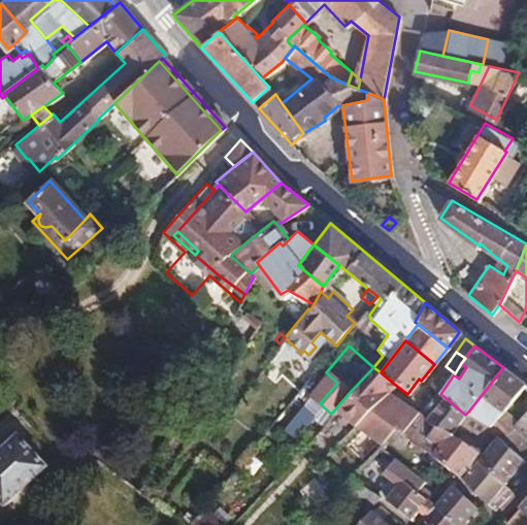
[(454,374),(455,373),(446,366),(445,365),(431,385),(440,394),(454,374)]
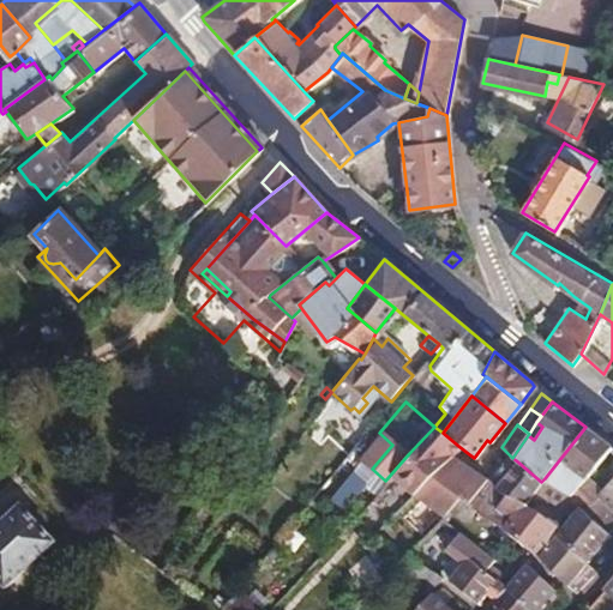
[(450,454),(458,446),(443,433),(434,427),(409,453),(416,459),(413,464),(432,477),(454,457),(450,454)]
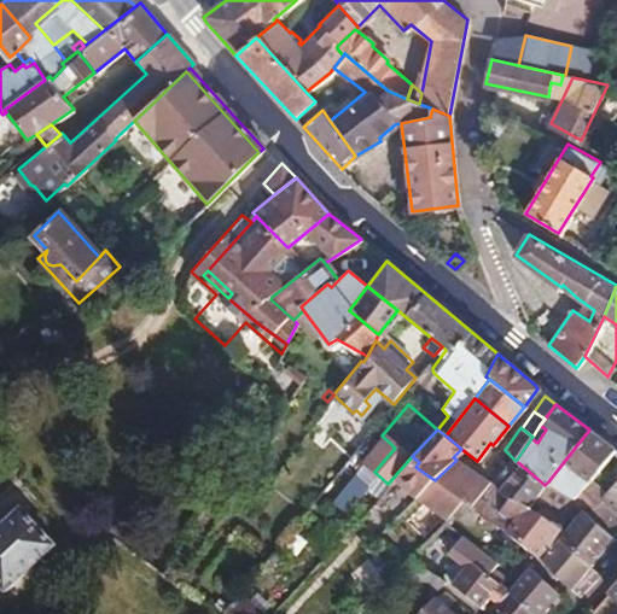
[(615,449),(589,430),(548,481),(572,498),(615,449)]
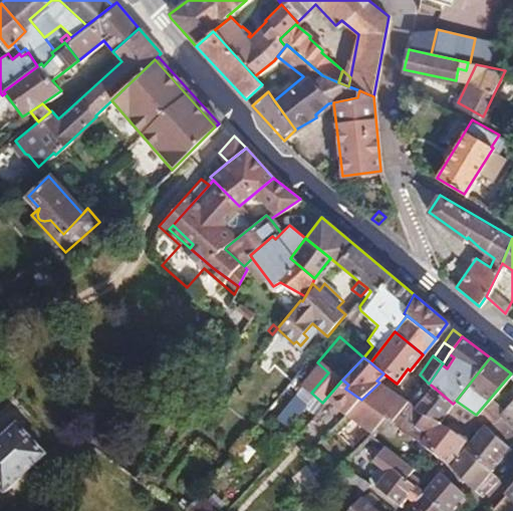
[(443,416),(453,404),(432,386),(416,408),(379,382),(361,400),(348,413),(372,432),(374,430),(388,417),(409,433),(420,442),(436,420),(439,421),(443,416)]
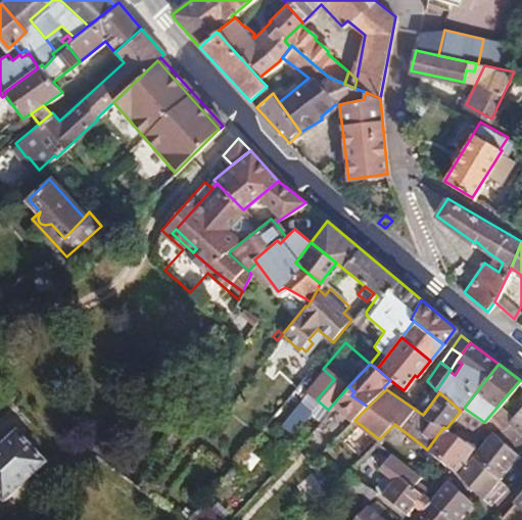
[(297,396),(288,424),(304,429),(314,402),(297,396)]
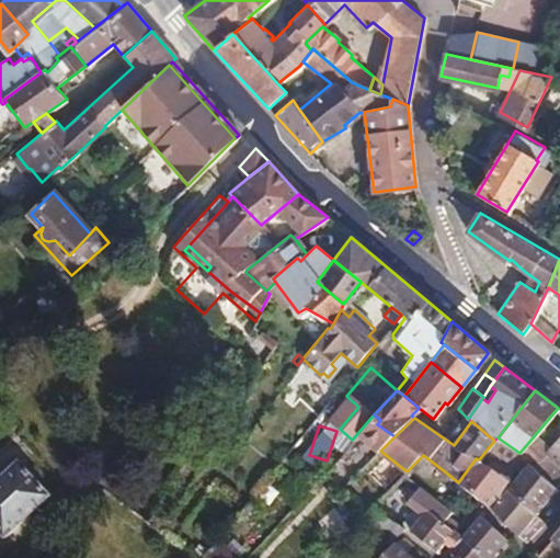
[(559,435),(532,466),(551,484),(556,478),(552,475),(559,465),(559,435)]
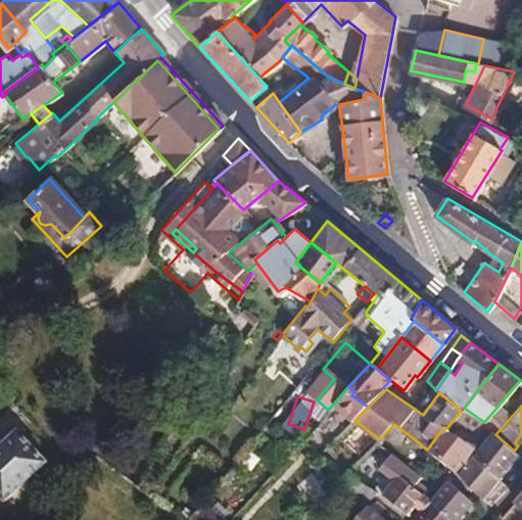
[(457,428),(451,423),(446,428),(453,433),(457,428)]
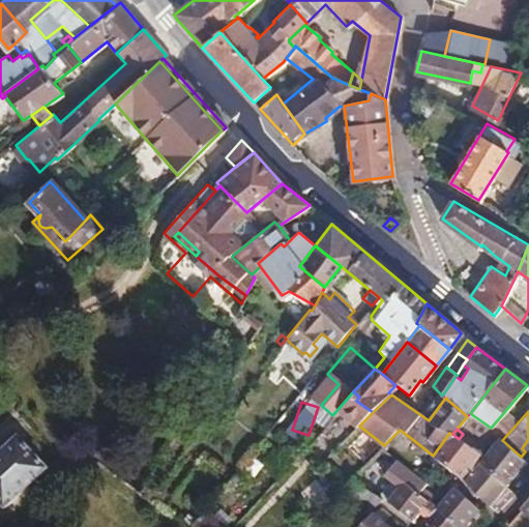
[(412,459),(421,446),(400,430),(386,443),(412,459)]
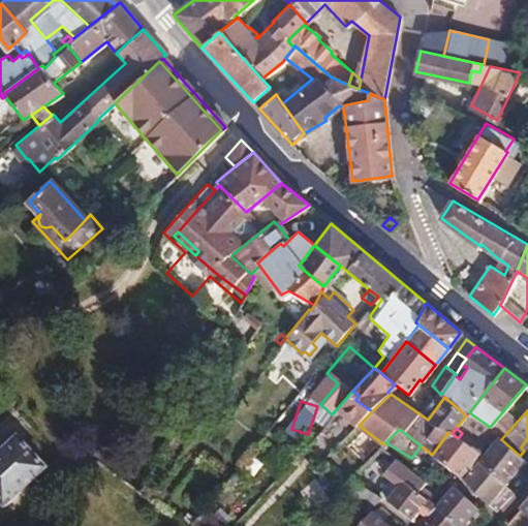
[(480,460),(484,457),(458,438),(452,433),(448,432),(432,455),(465,480),(480,460)]
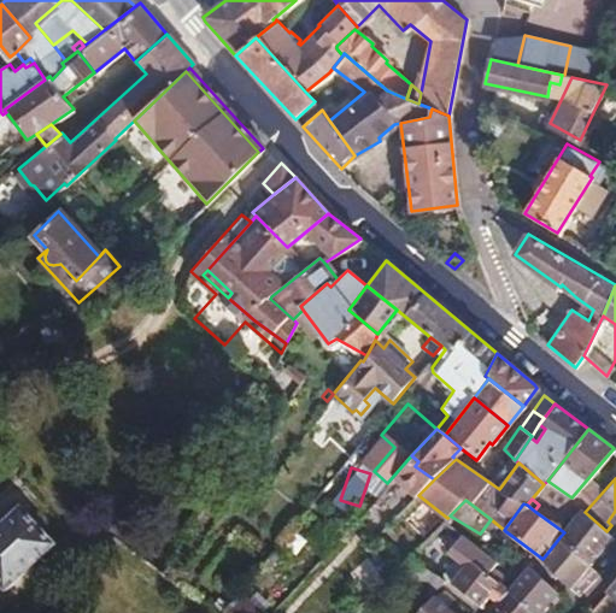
[(0,584),(3,588),(51,544),(19,507),(0,524),(0,584)]
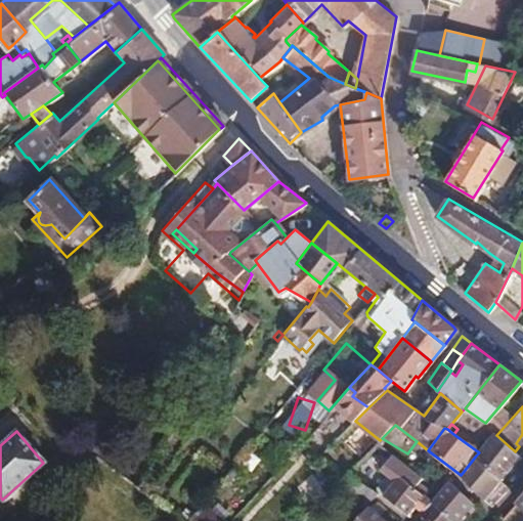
[(515,451),(496,435),(494,433),(479,452),(476,456),(500,478),(519,456),(515,451)]
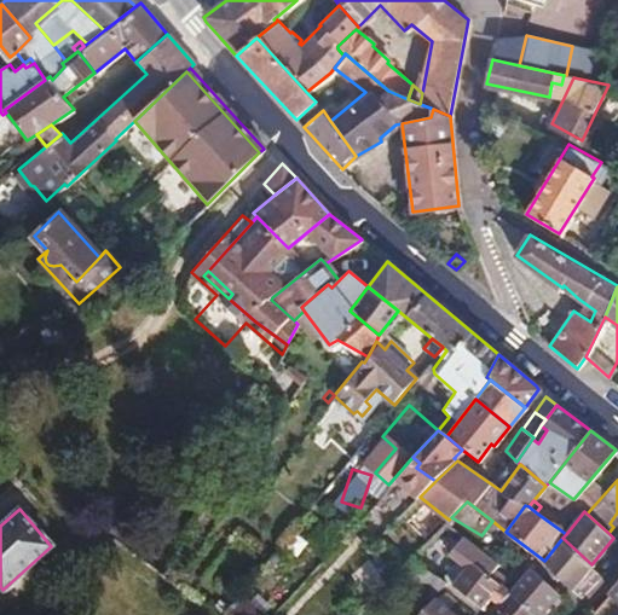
[(500,585),(506,578),(495,567),(498,562),(467,537),(451,555),(458,560),(463,555),(500,585)]
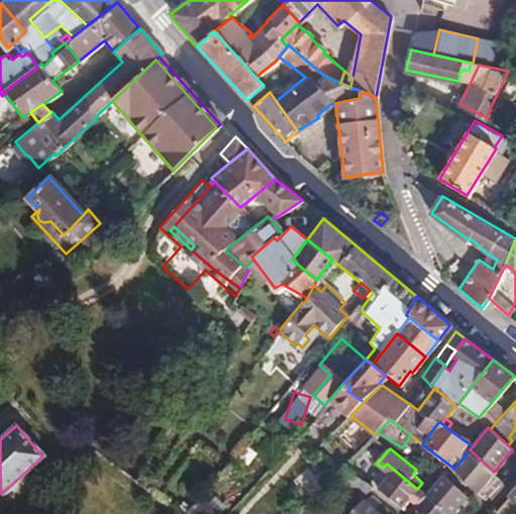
[(494,472),(470,449),(454,469),(478,492),(494,472)]
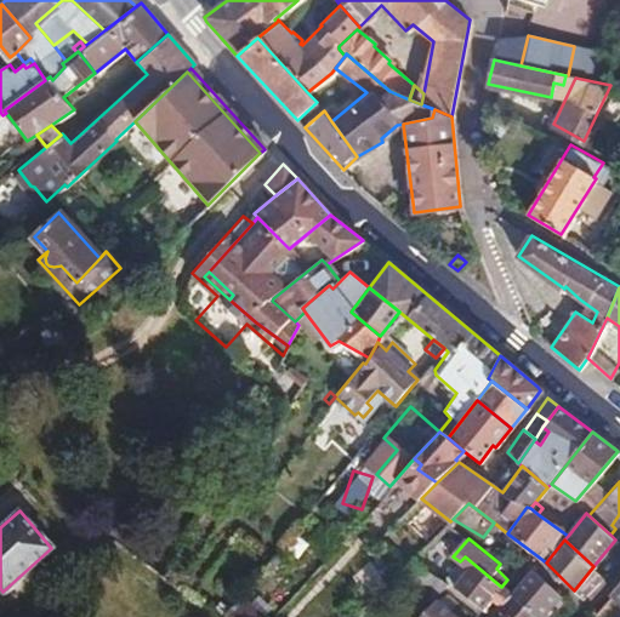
[(482,609),(501,587),(465,556),(460,561),(443,580),(449,583),(482,609)]
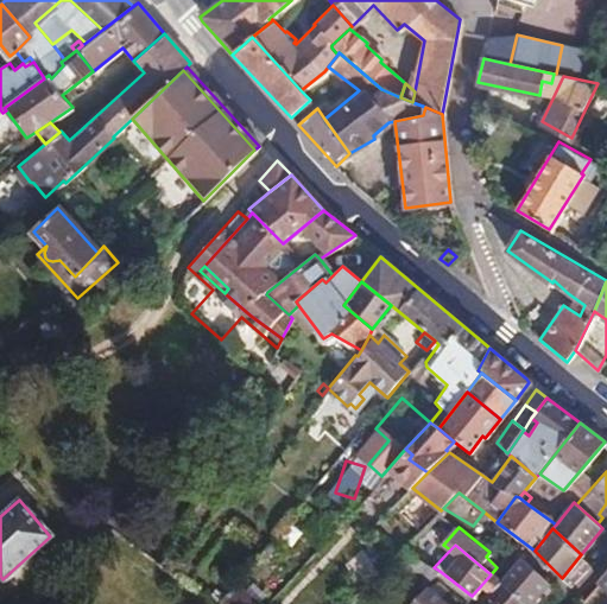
[(404,546),(389,561),(397,568),(416,585),(440,571),(434,567),(404,546)]
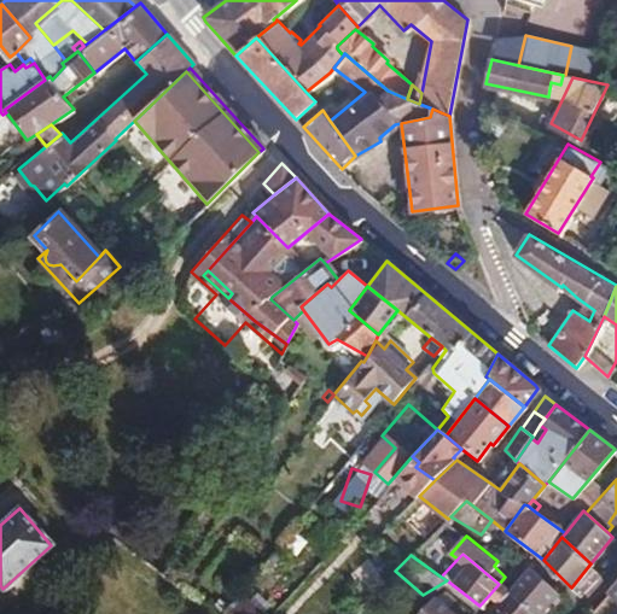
[(174,582),(184,566),(170,556),(159,572),(174,582)]
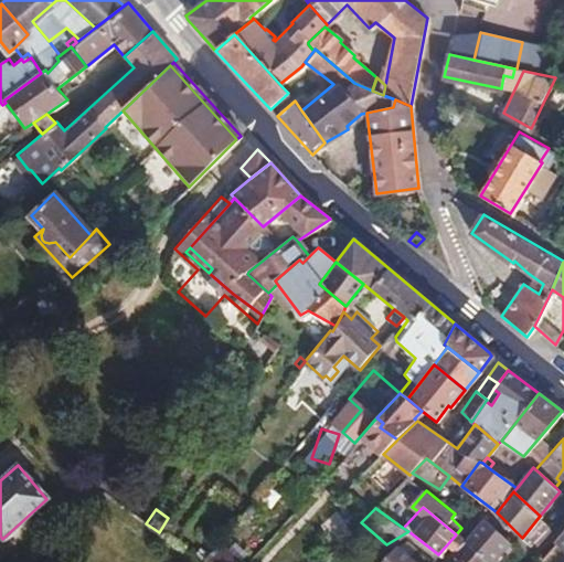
[(549,525),(540,516),(522,538),(530,545),(549,525)]
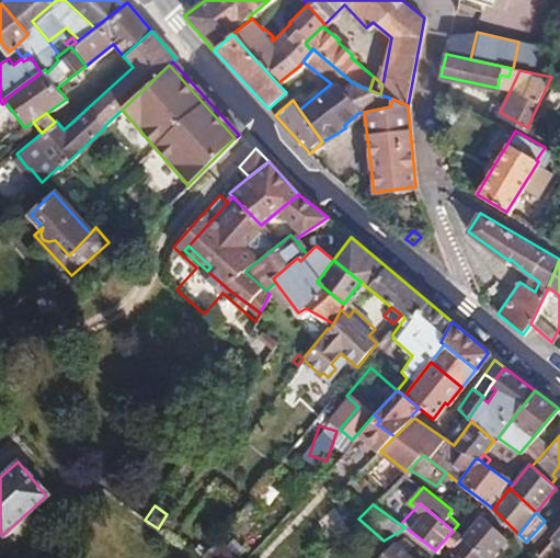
[(461,537),(483,557),(489,557),(496,549),(506,538),(481,515),(461,537)]
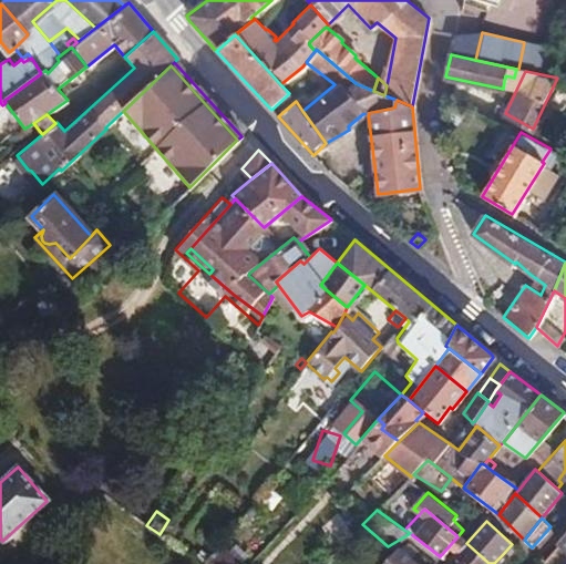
[(362,524),(358,529),(366,535),(370,531),(362,524)]
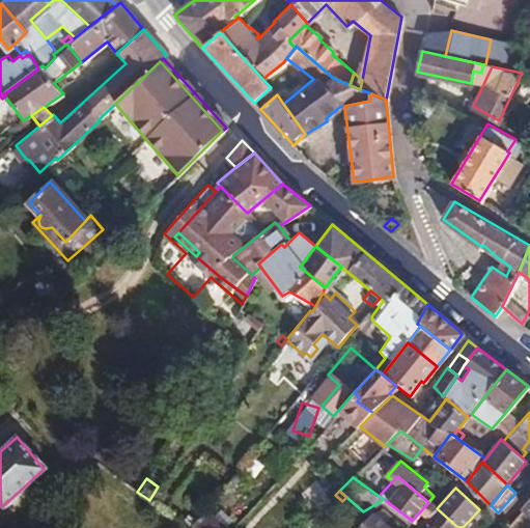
[(187,527),(188,527),(194,521),(187,516),(185,518),(171,507),(167,513),(187,527)]
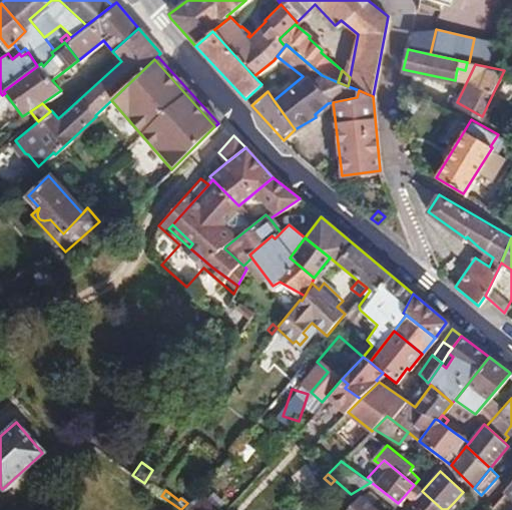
[(442,509),(422,491),(410,504),(417,509),(442,509)]
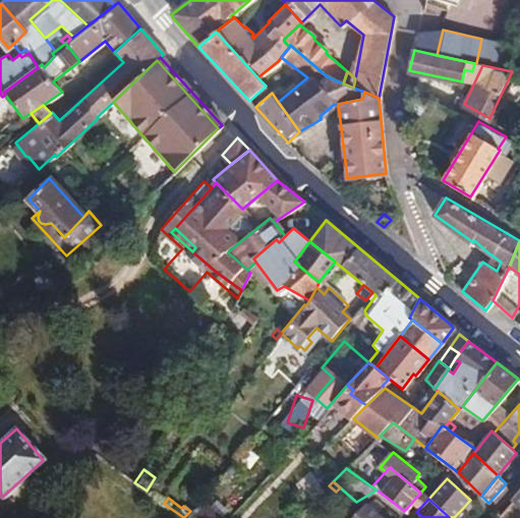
[(461,510),(467,515),(475,505),(470,500),(461,510)]
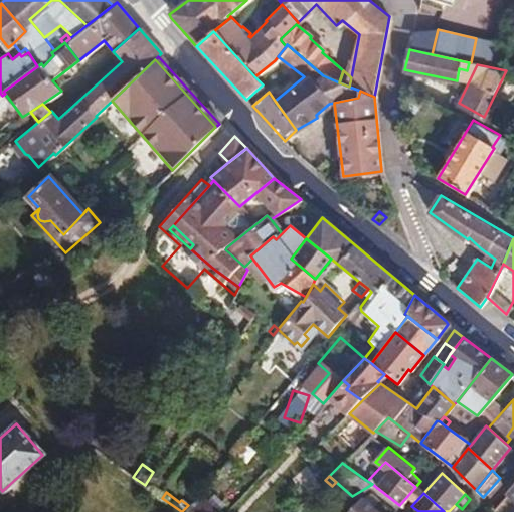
[(377,511),(361,497),(347,511),(377,511)]
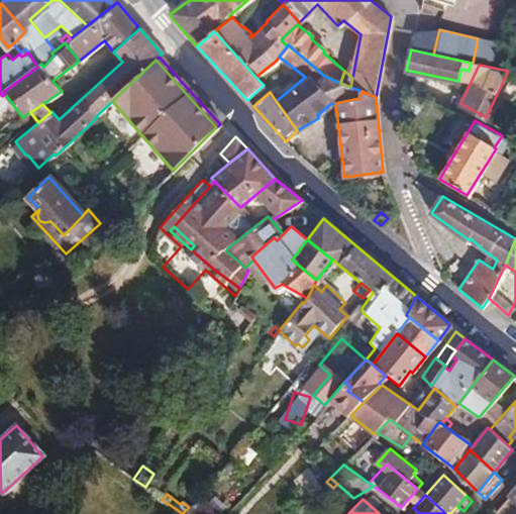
[(216,513),(199,501),(189,513),(216,513)]
